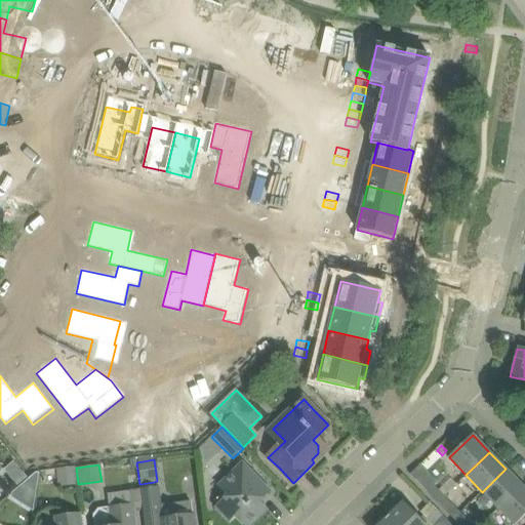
[(255,477),(242,465),(219,487),(229,496),(216,508),(230,521),(236,515),(244,524),(249,524),(261,513),(254,506),(270,491),(255,477)]
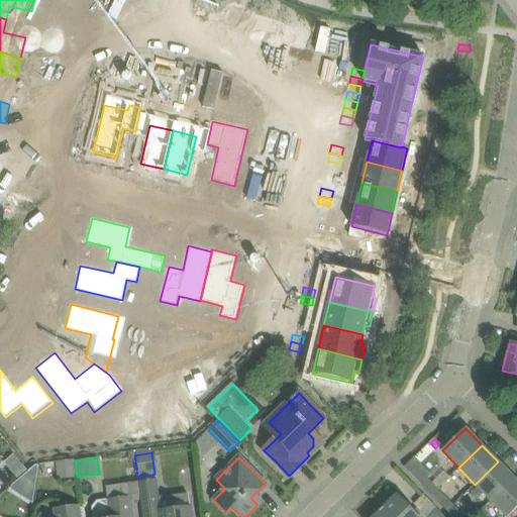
[(421,484),(431,494),(437,489),(427,479),(431,475),(414,458),(405,467),(411,474),(411,475),(420,485),(421,484)]
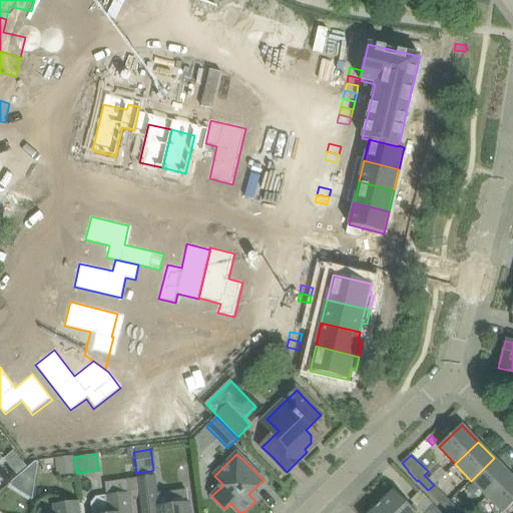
[(76,473),(74,457),(58,460),(60,476),(76,473)]
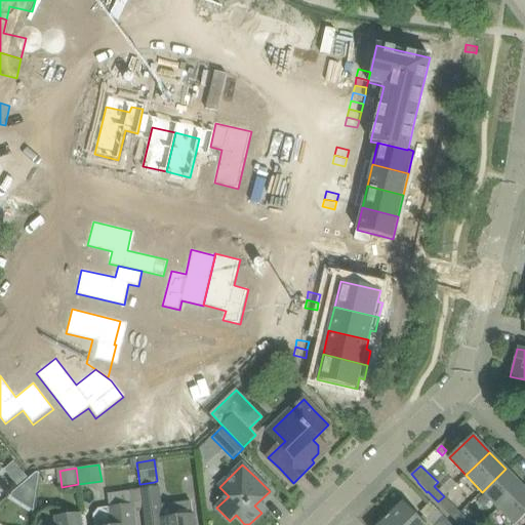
[(482,492),(497,509),(522,485),(506,469),(482,492)]
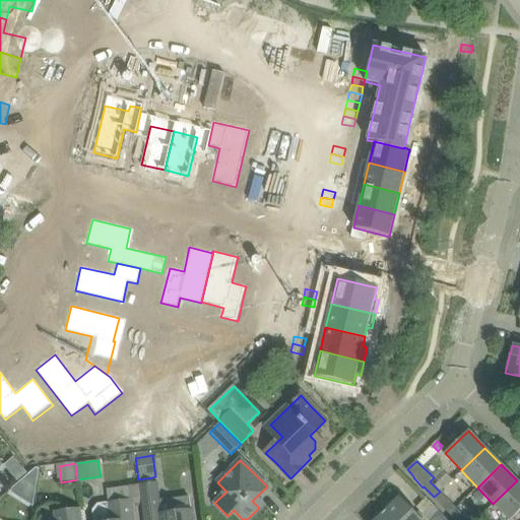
[(29,473),(21,480),(35,489),(37,471),(35,469),(29,473)]
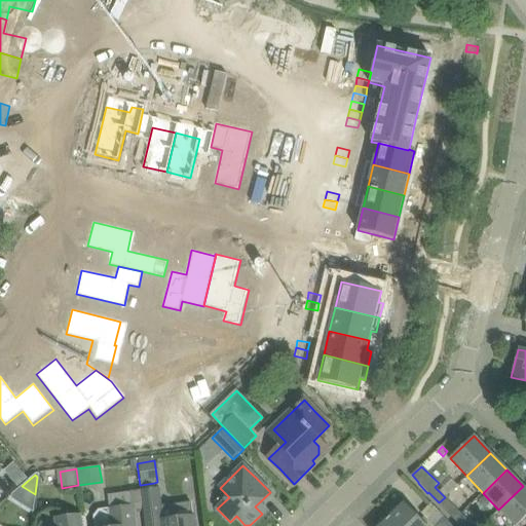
[(498,510),(514,525),(516,525),(525,517),(525,489),(523,486),(498,510)]
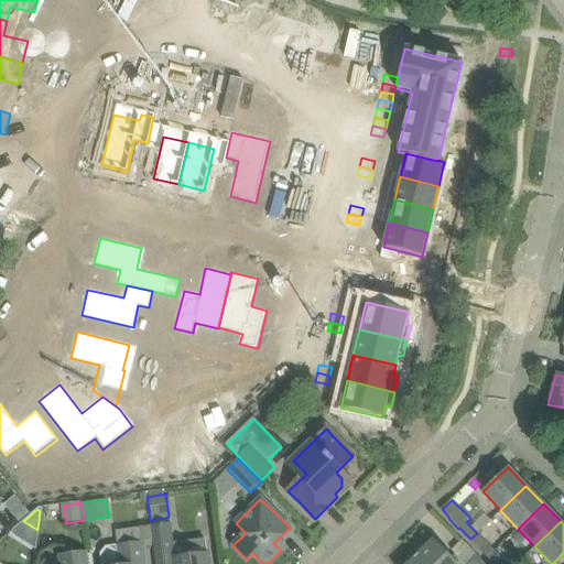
[(171,523),(151,525),(151,527),(153,546),(154,550),(155,563),(208,563),(208,553),(176,557),(171,523)]
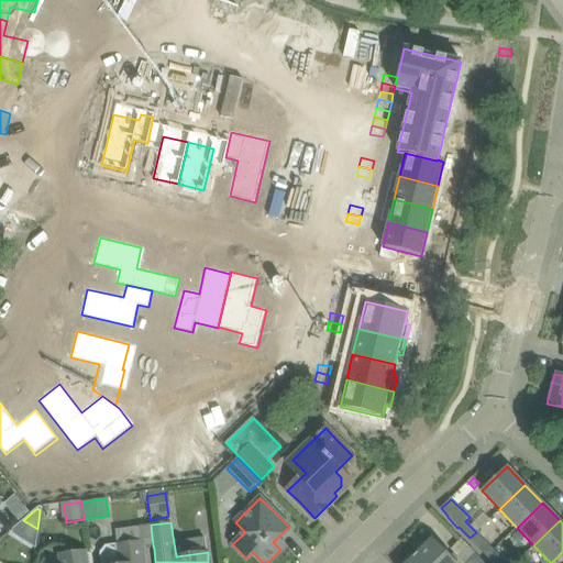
[(151,526),(140,527),(141,541),(144,541),(145,547),(153,545),(151,526)]
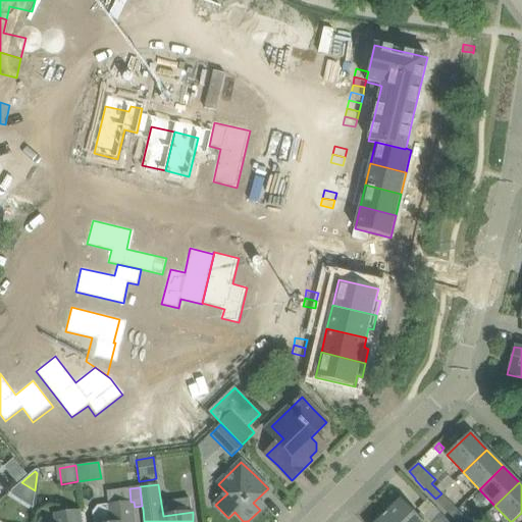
[(94,512),(95,521),(133,521),(131,502),(129,488),(107,491),(108,504),(99,506),(94,512)]
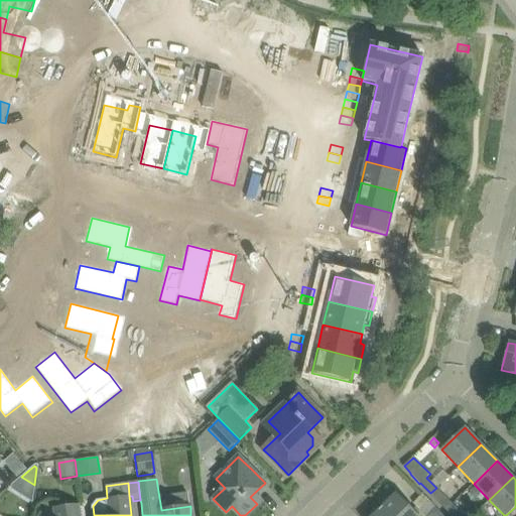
[(430,493),(445,510),(453,504),(436,488),(430,493)]
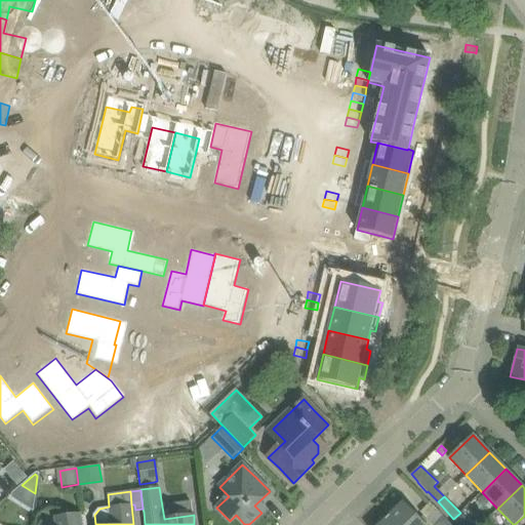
[(425,524),(403,502),(387,518),(394,524),(425,524)]
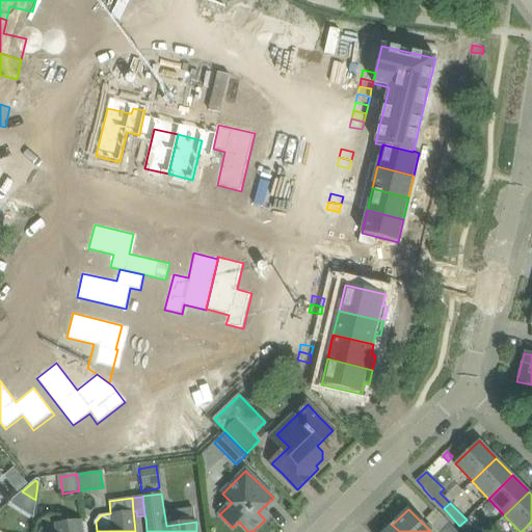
[(432,527),(436,531),(440,531),(449,524),(443,517),(432,527)]
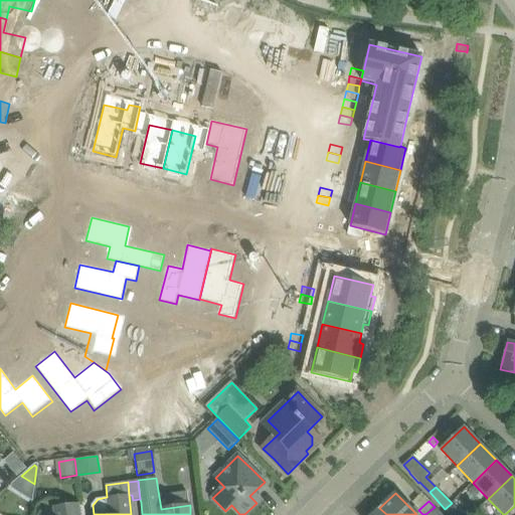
[(445,509),(451,514),(463,514),(452,503),(445,509)]
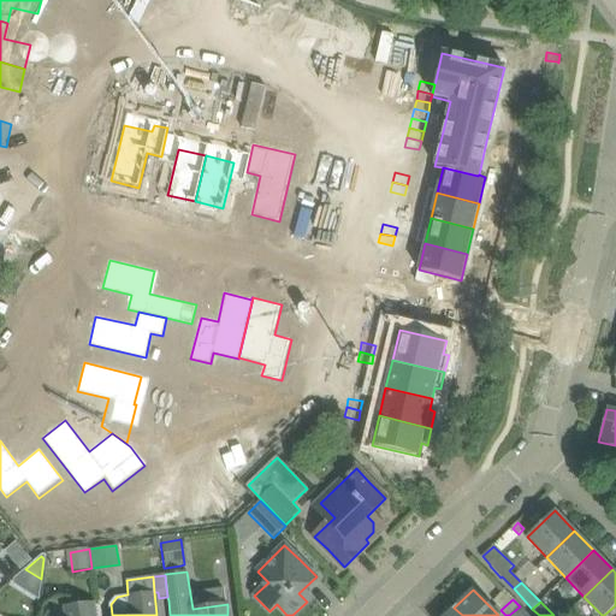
[(96,615),(96,603),(66,606),(66,615),(96,615)]
